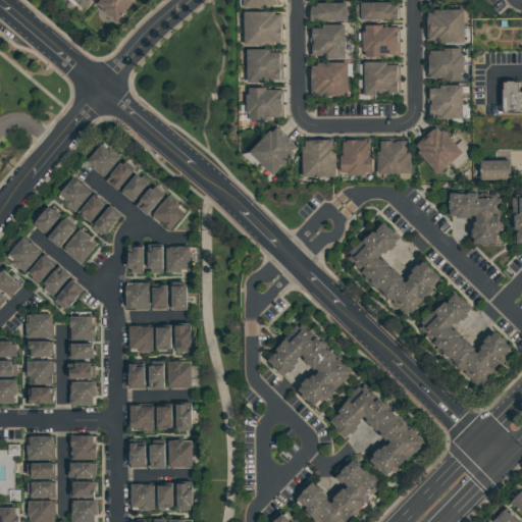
[(90,0),(83,9),(70,0),(90,0)]
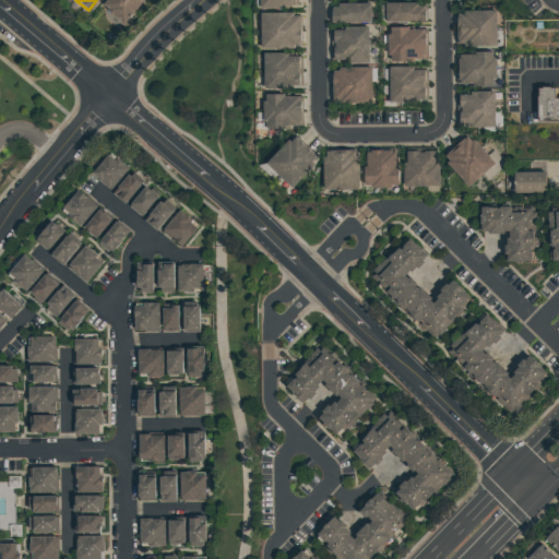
[(105,0),(149,0),(128,26),(102,4),(105,0)]
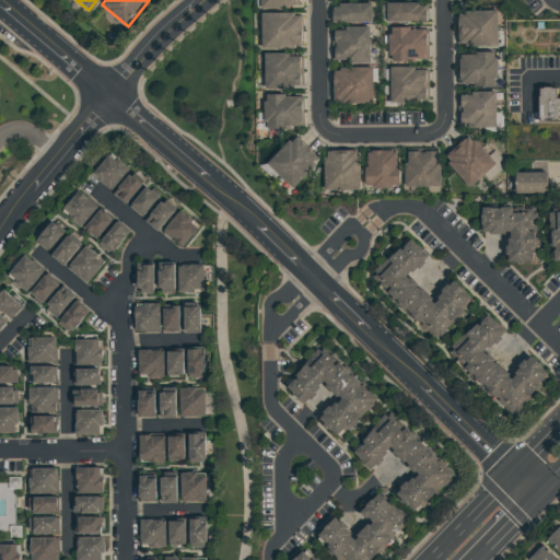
[(282,9),(259,10),(258,0),(298,0),(298,6),(282,7),(282,9)]
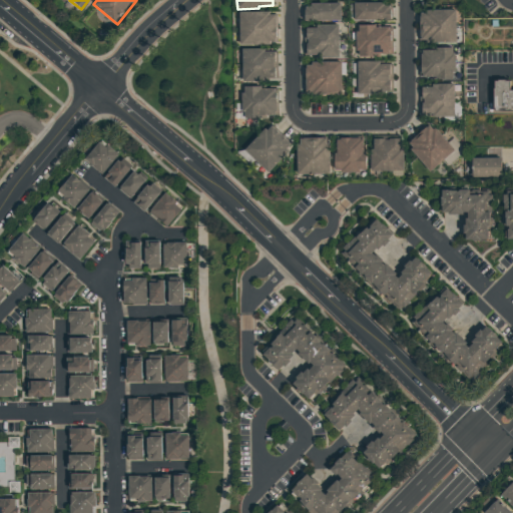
[(383,3),(383,6),(389,6),(389,20),(354,21),(354,4),(383,3)]
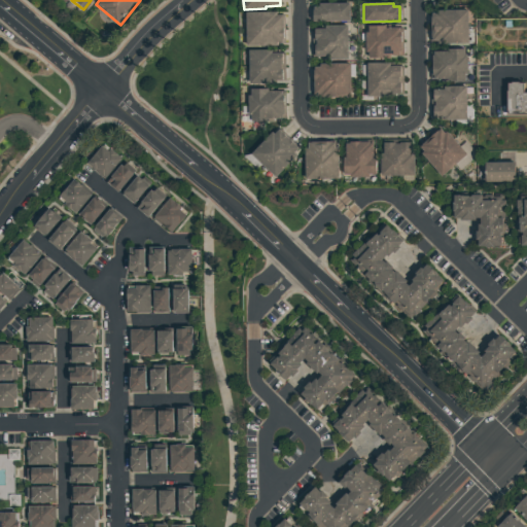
[(317,5),(348,4),(348,23),(311,23),(311,8),(317,8),(317,5)]
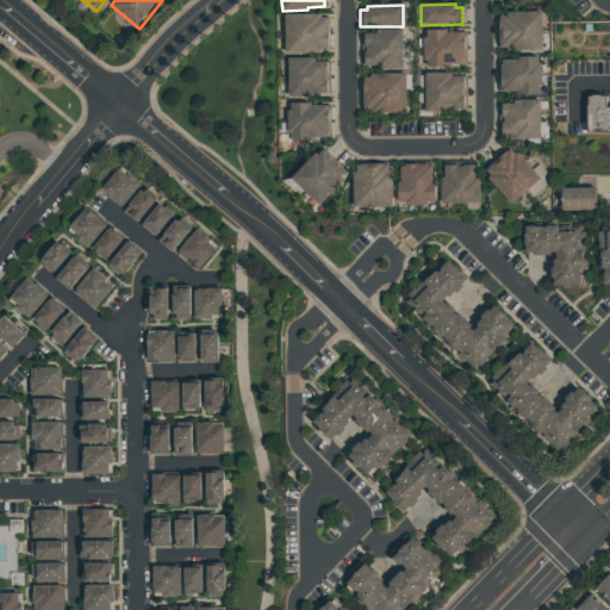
[(504,13),(540,12),(541,51),(505,53),(505,49),(497,49),(497,17),(504,17),(504,13)]
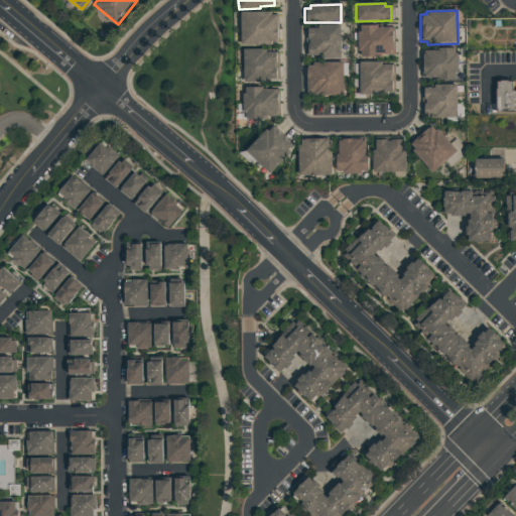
[(270,46),(240,46),(239,13),(269,12),(269,15),(276,15),(276,42),(270,42),(270,46)]
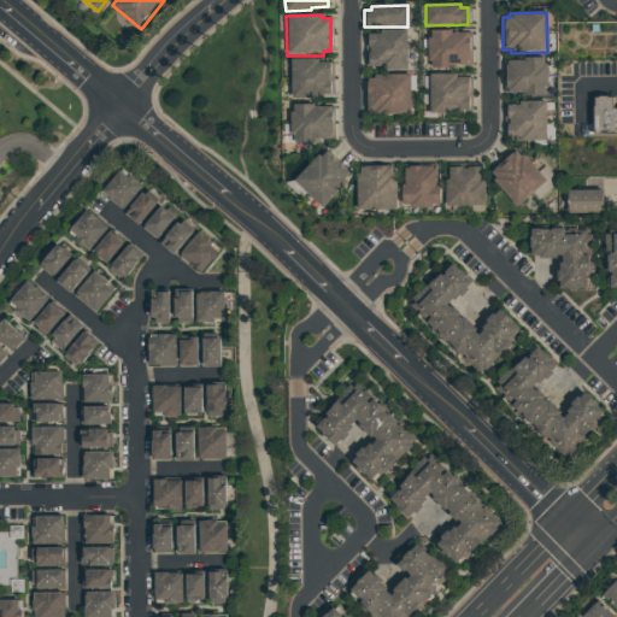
[(456,69),(428,69),(427,31),(450,30),(450,34),(470,34),(471,66),(456,66),(456,69)]
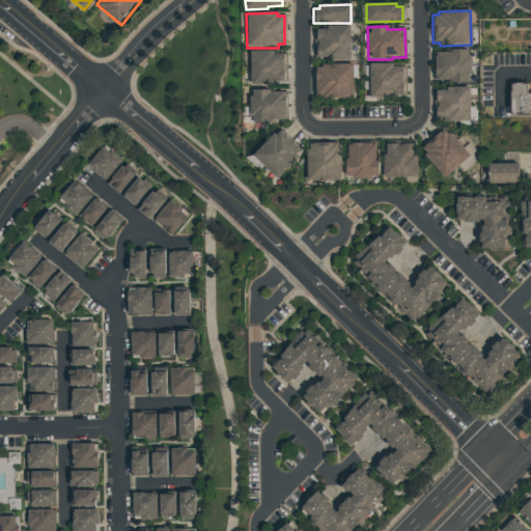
[(324,27),(348,27),(350,60),(327,61),(327,57),(315,58),(315,30),(324,30),(324,27)]
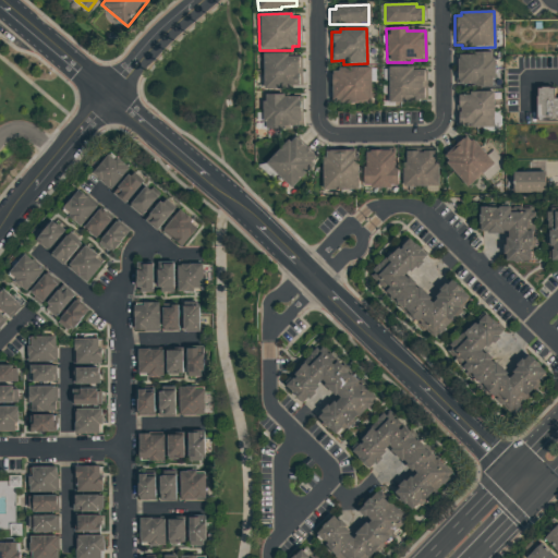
[(473,53),(490,52),(490,58),(493,58),(494,80),(490,80),(490,87),(473,87),(473,85),(455,85),(455,55),(473,55),(473,53)]
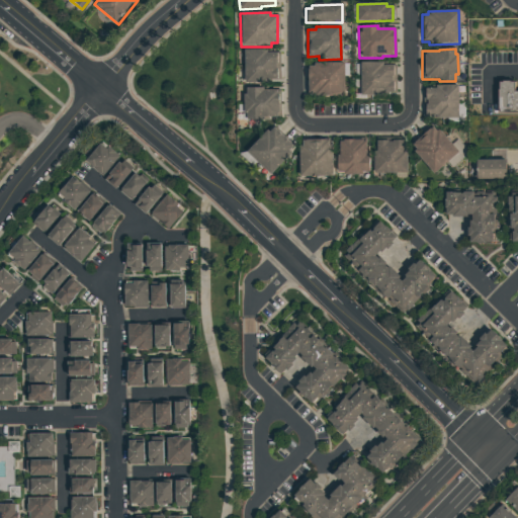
[(271,83),(243,84),(242,51),(265,51),(265,53),(278,53),(279,80),(271,80),(271,83)]
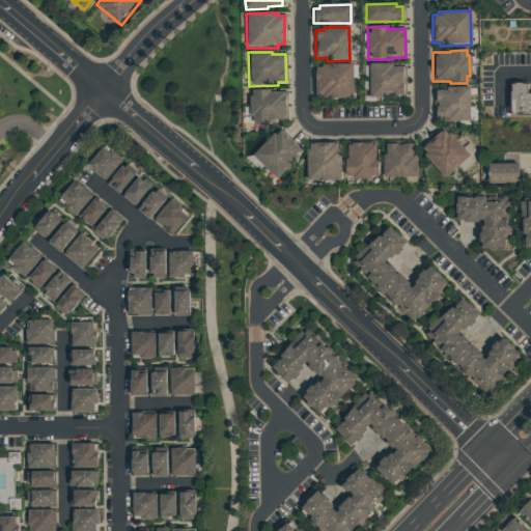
[(319,64),(351,64),(352,98),(320,99),(320,94),(313,95),(313,67),(319,67),(319,64)]
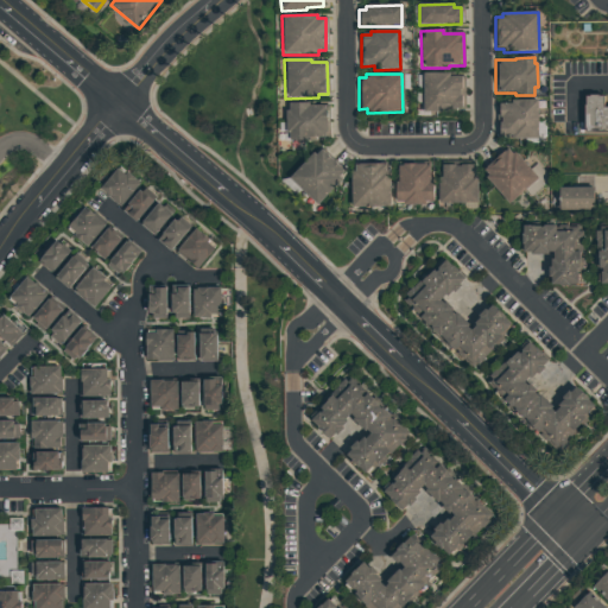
[(456,112),(422,113),(422,74),(449,74),(449,77),(464,77),(464,107),(456,107),(456,112)]
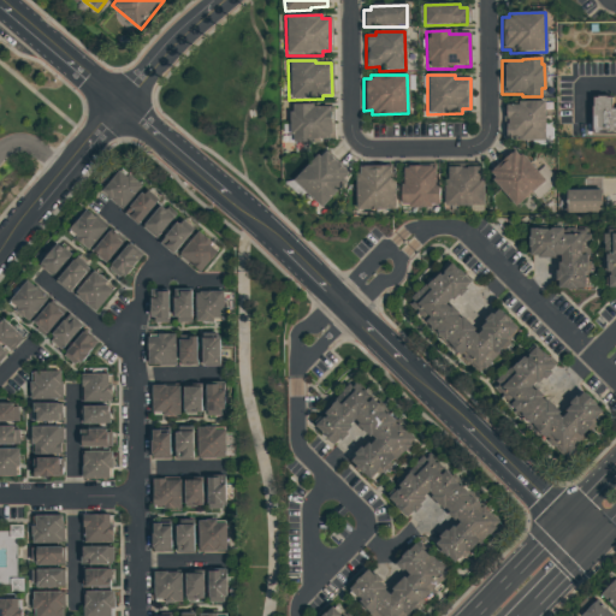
[(615,135),(592,136),(591,99),(610,99),(610,111),(615,110),(615,135)]
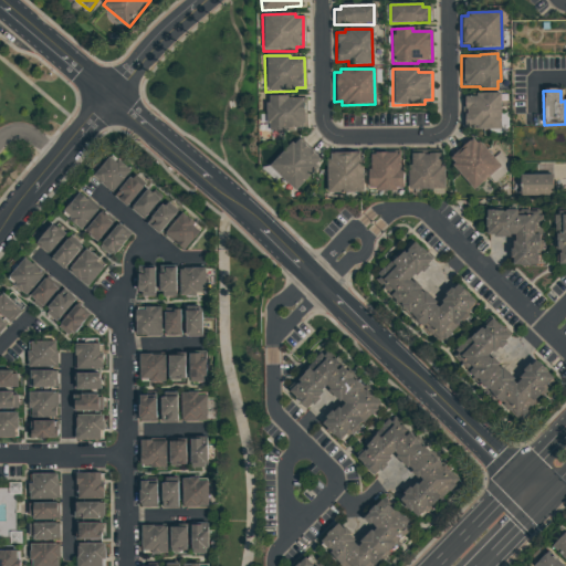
[(475,94),(500,93),(500,129),(475,130),(475,127),(462,127),(461,97),(475,97),(475,94)]
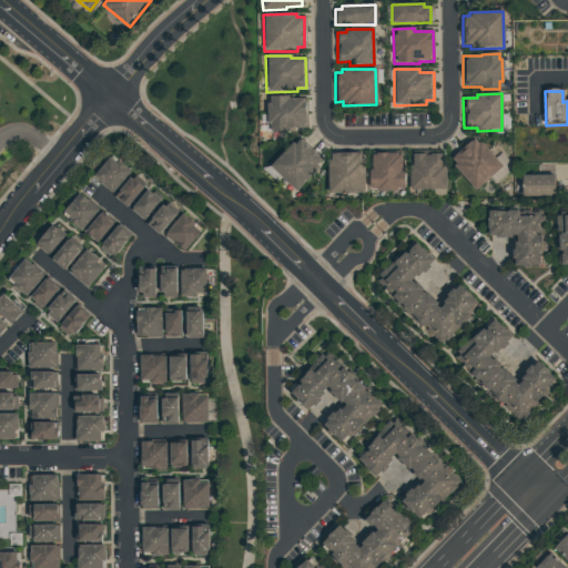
[(293,132),(270,132),(270,124),(265,125),(265,103),(267,103),(267,98),(286,97),(286,100),(306,99),(306,129),(293,129),(293,132)]
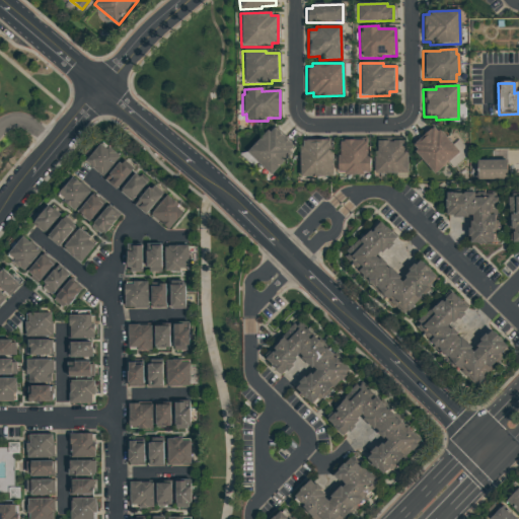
[(438,130),(458,153),(433,175),(414,153),(416,151),(412,146),(432,128),(436,132),(438,130)]
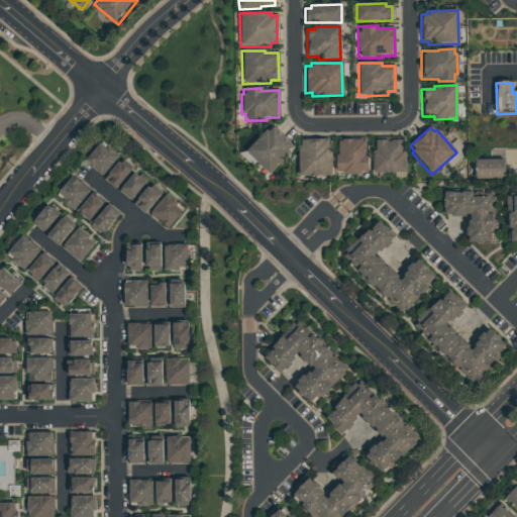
[(290,152),(270,175),(245,152),(266,130),(268,132),(272,128),(292,146),(288,150),(290,152)]
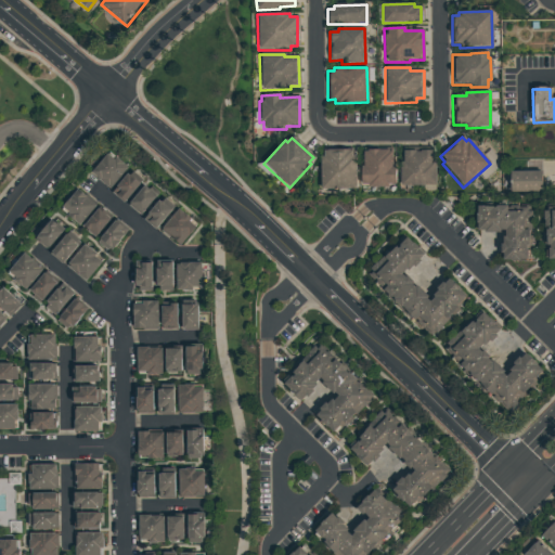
[(355,156),(356,189),(320,189),(320,157),(323,157),(323,151),(351,150),(352,156),(355,156)]
